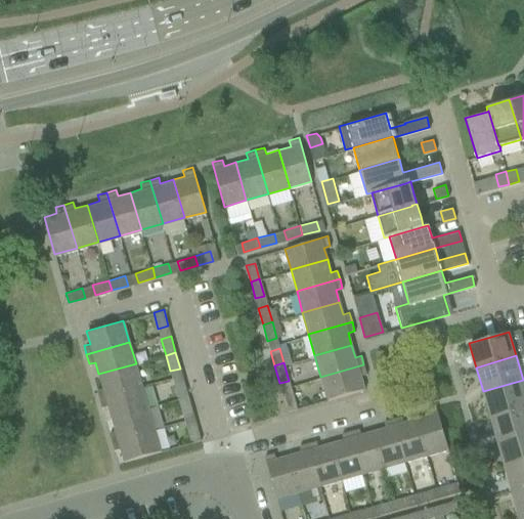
[(142,385),(136,363),(98,374),(101,386),(96,388),(98,397),(142,385)]
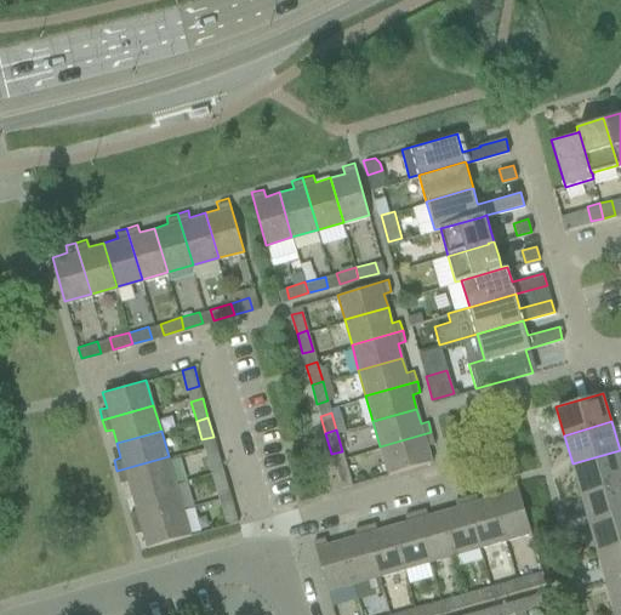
[(434,442),(431,432),(380,446),(387,471),(431,459),(427,443),(434,442)]
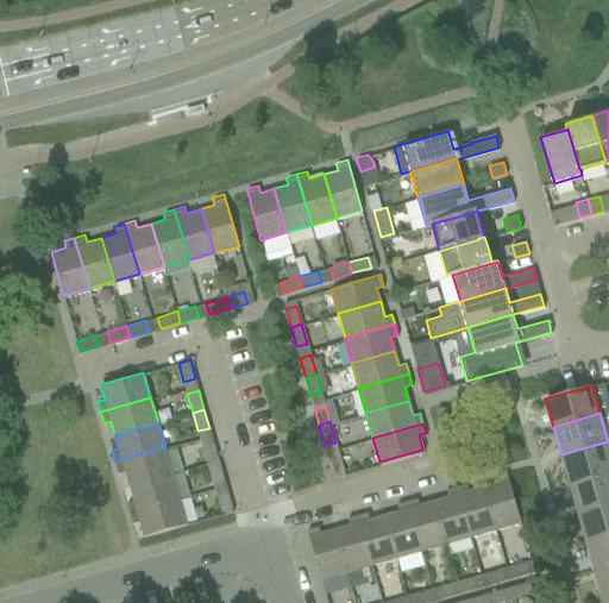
[(219,459),(213,440),(202,443),(207,463),(219,459)]
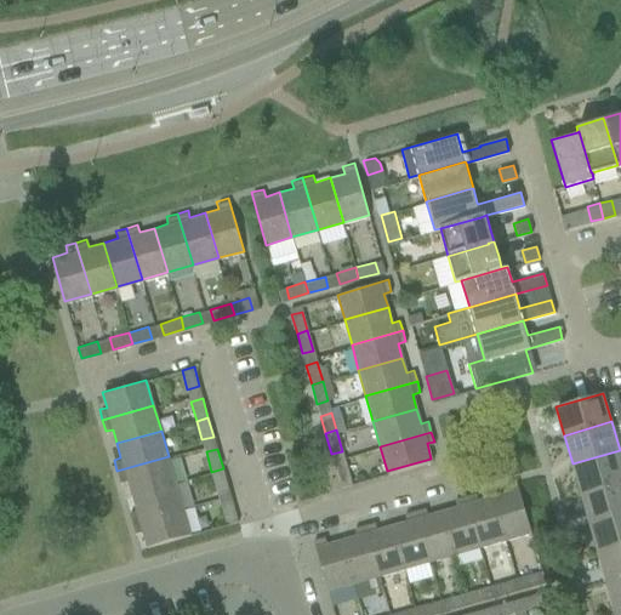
[(620,480),(620,455),(620,450),(573,463),(581,493),(620,480)]
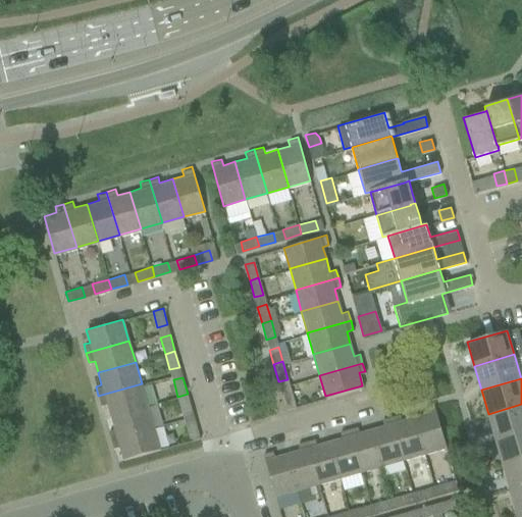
[(148,405),(142,383),(98,396),(101,405),(107,403),(110,416),(148,405)]
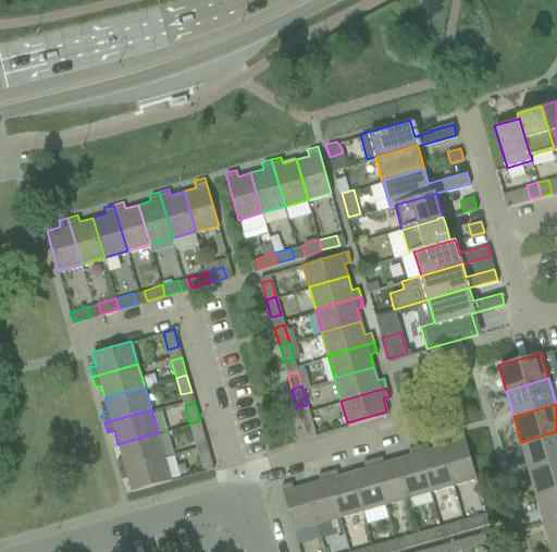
[(314,433),(310,416),(300,419),(305,436),(314,433)]
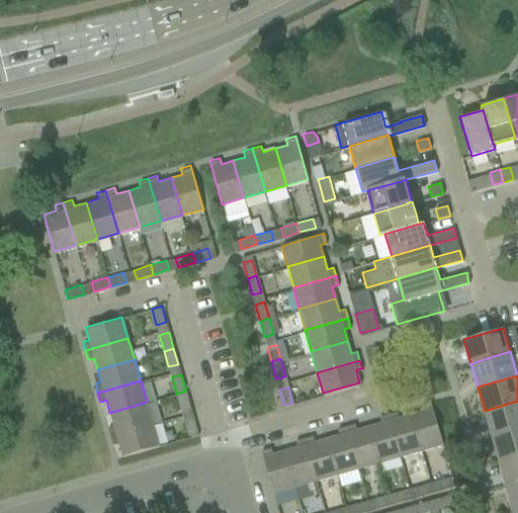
[(190,406),(186,391),(176,394),(180,409),(190,406)]
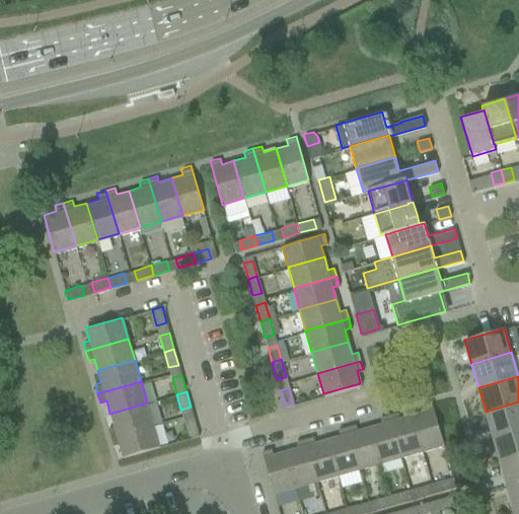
[(432,400),(421,404),(423,410),(412,413),(423,449),(444,443),(432,400)]
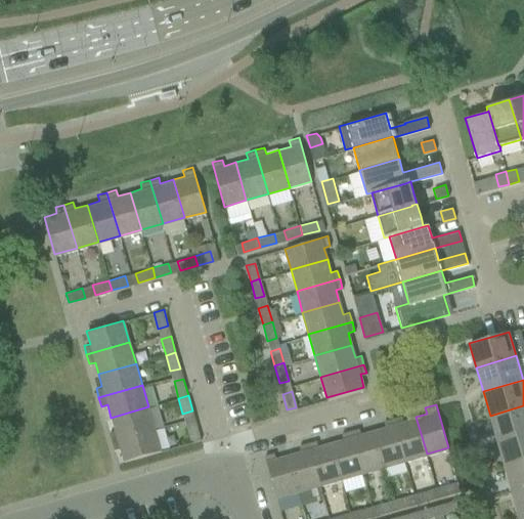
[(523,432),(523,405),(490,416),(497,440),(523,432)]
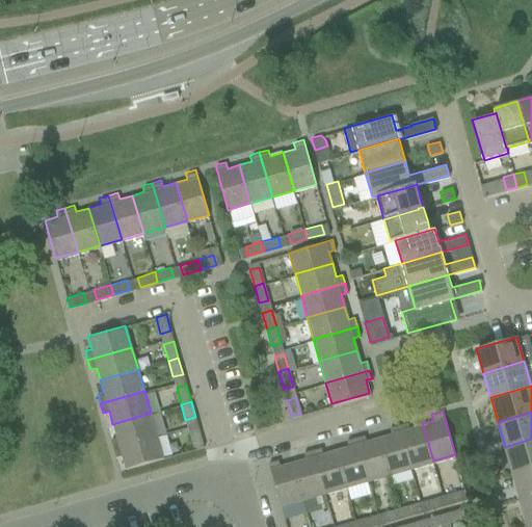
[(157,435),(151,413),(112,424),(115,436),(110,437),(113,447),(157,435)]
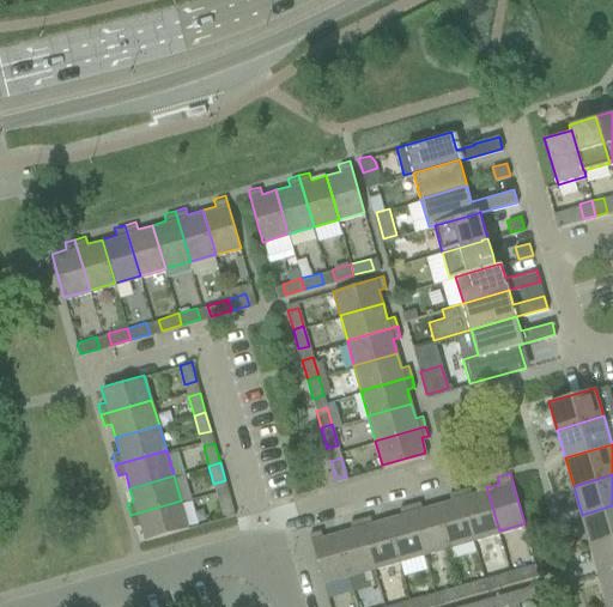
[(499,530),(486,487),(472,492),(469,485),(460,487),(474,538),(499,530)]
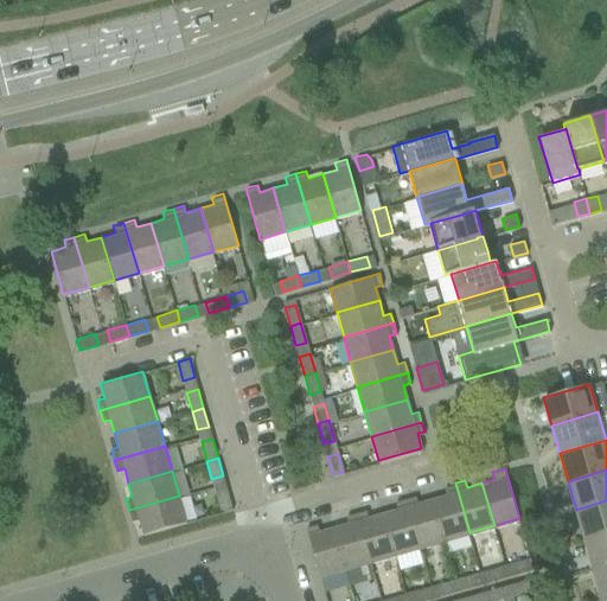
[(470,532),(455,483),(443,486),(446,493),(432,497),(445,539),(470,532)]
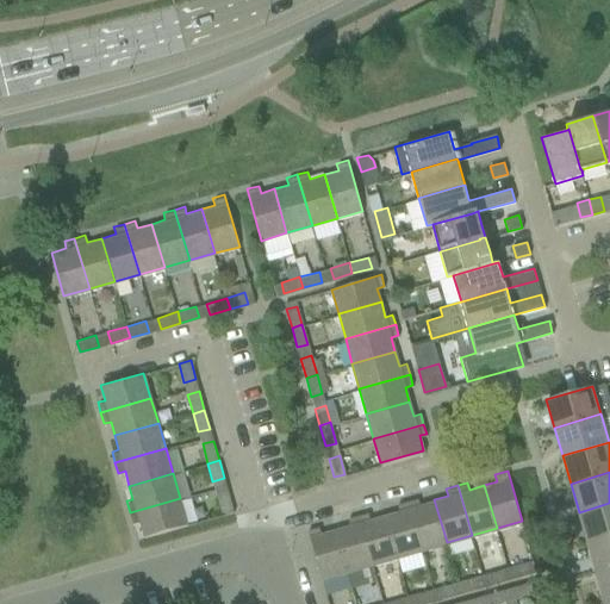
[(234,510),(228,491),(217,494),(222,514),(234,510)]
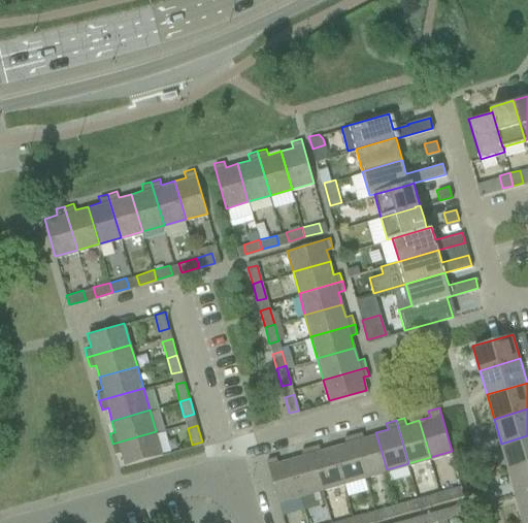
[(387,469),(375,432),(363,436),(361,430),(353,432),(365,476),(387,469)]
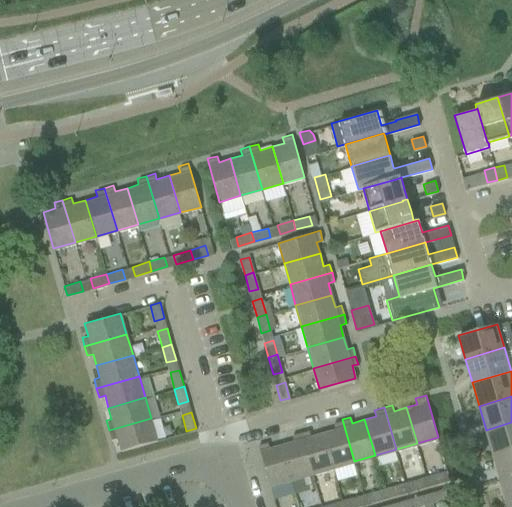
[(157,439),(151,418),(109,430),(111,438),(117,437),(120,450),(157,439)]
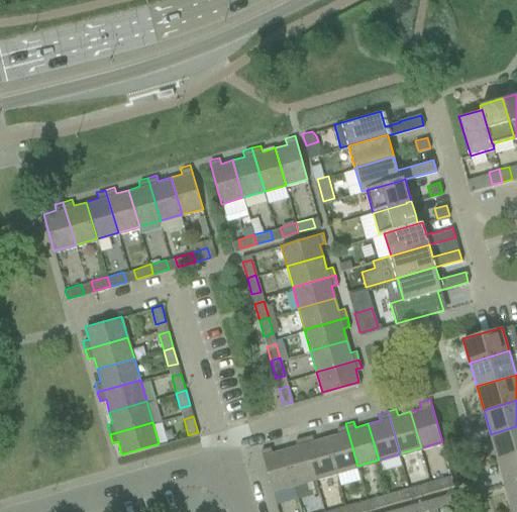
[(357,466),(345,423),(336,426),(338,432),(325,435),(336,472),(357,466)]
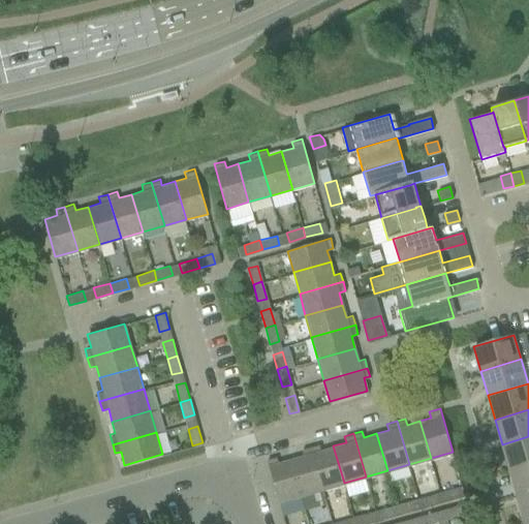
[(528,463),(528,436),(502,444),(509,469),(528,463)]
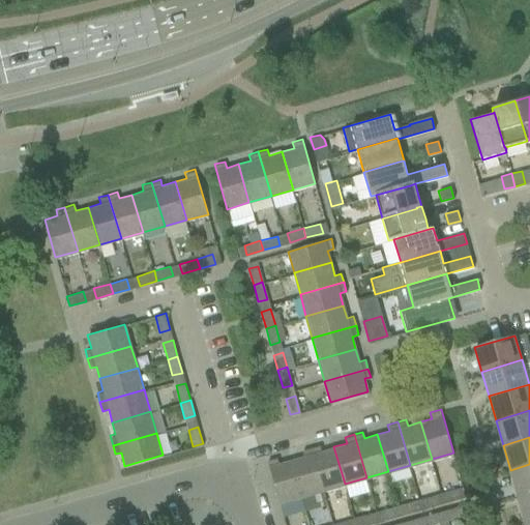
[(345,484),(333,446),(322,450),(320,443),(311,446),(323,490),(345,484)]
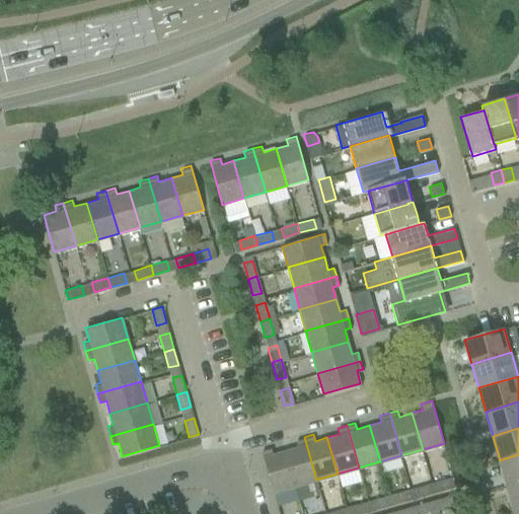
[(316,480),(304,437),(295,440),(297,446),(285,449),(295,486),(316,480)]
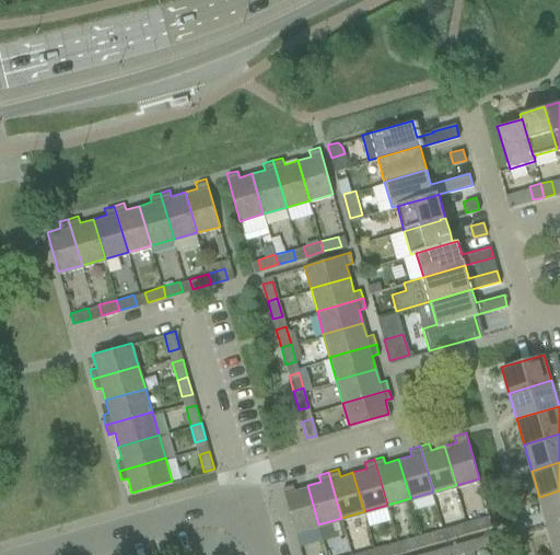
[(318,524),(307,485),(294,488),(293,482),(282,485),(295,531),(318,524)]
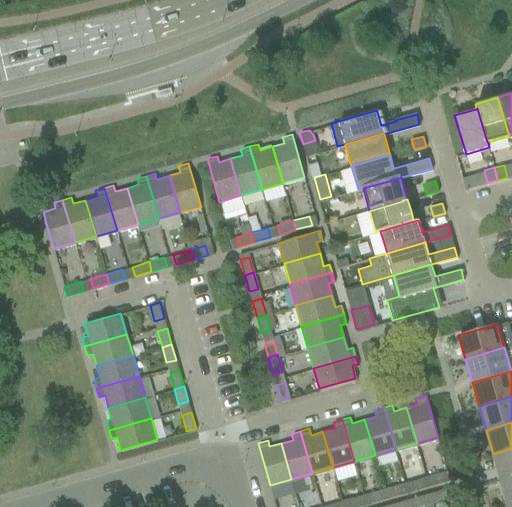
[(511,474),(511,448),(493,454),(500,478),(511,474)]
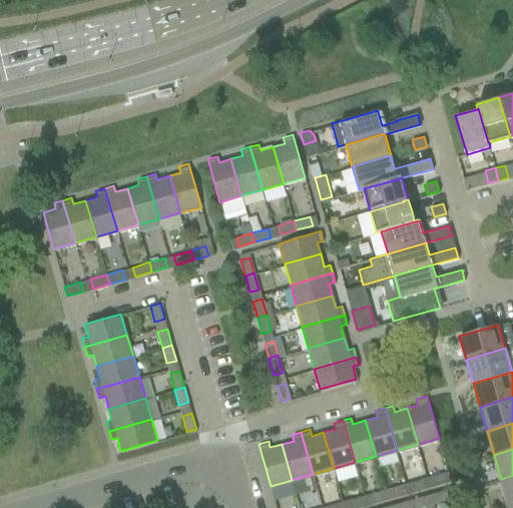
[(442,471),(427,476),(429,485),(445,481),(442,471)]
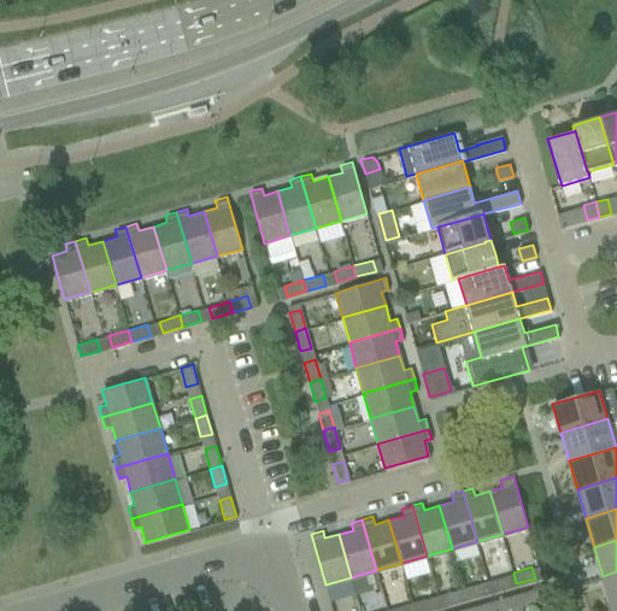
[(616,603),(616,571),(603,576),(611,605),(616,603)]
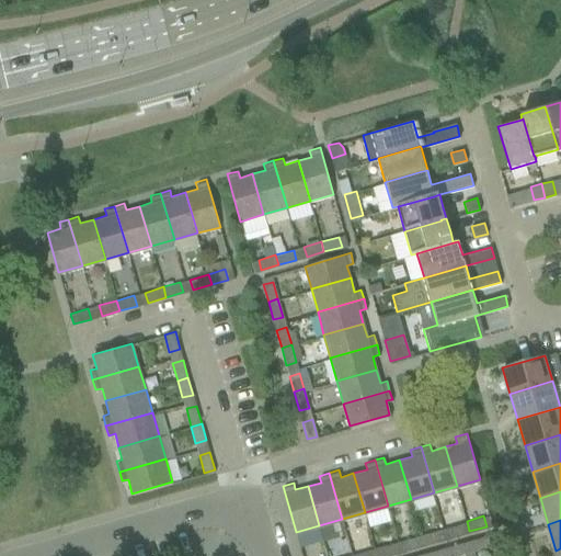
[(469,531),(467,521),(448,526),(451,536),(469,531)]
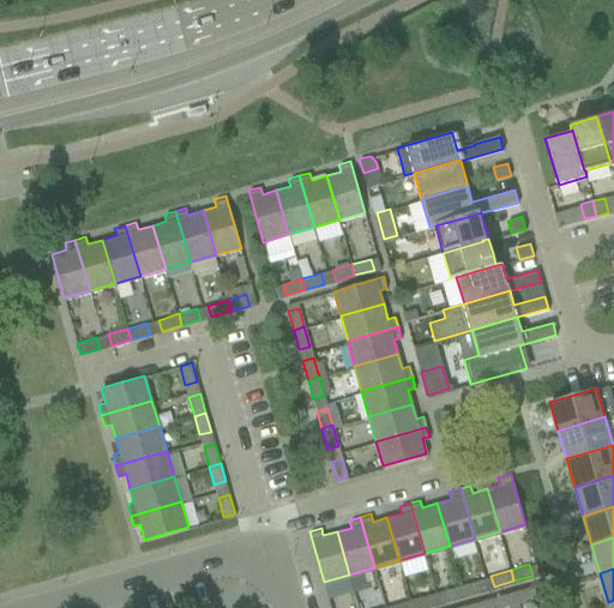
[(482,590),(479,579),(461,584),(463,595),(482,590)]
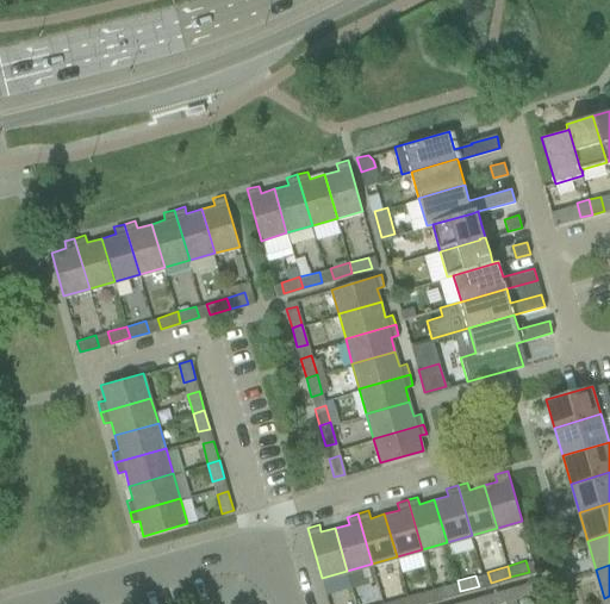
[(460,591),(458,580),(439,586),(442,597),(460,591)]
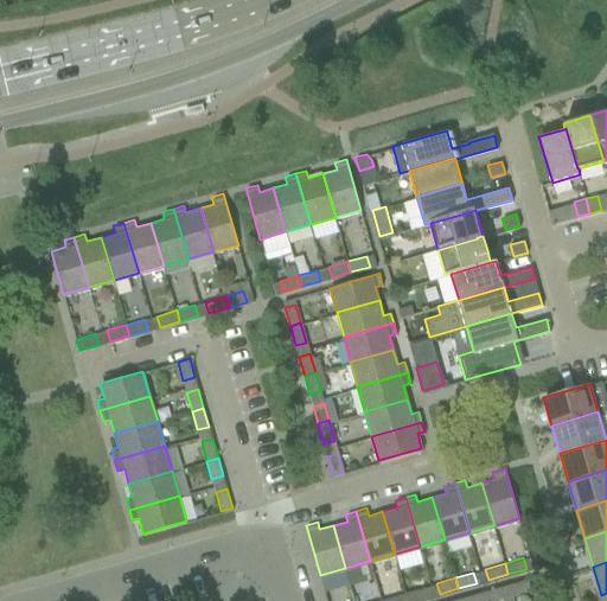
[(529,577),(510,582),(513,593),(531,587),(529,577)]
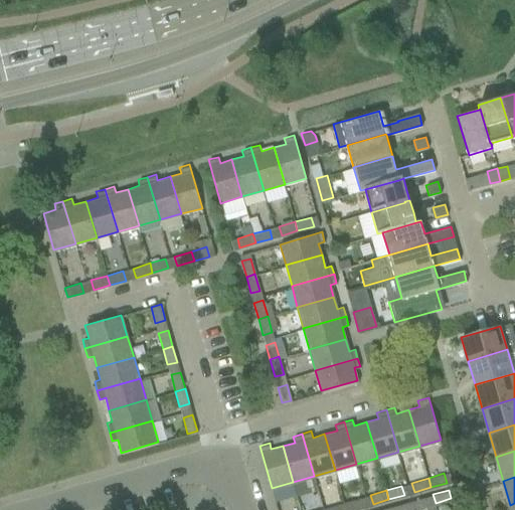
[(436,503),(433,494),(430,495),(416,499),(419,508),(436,503)]
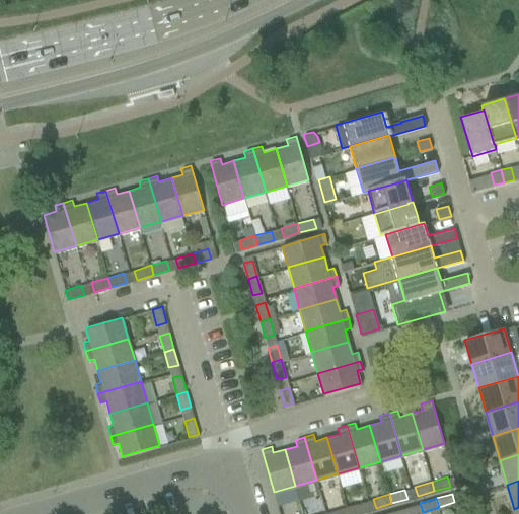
[(354,513),(365,511),(363,502),(347,507),(349,513),(354,513)]
